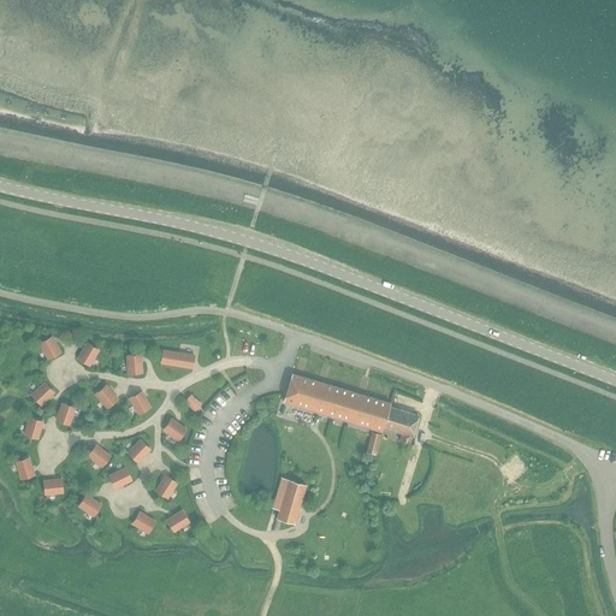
[(40,343),(48,359),(60,353),(52,337),(40,343)]
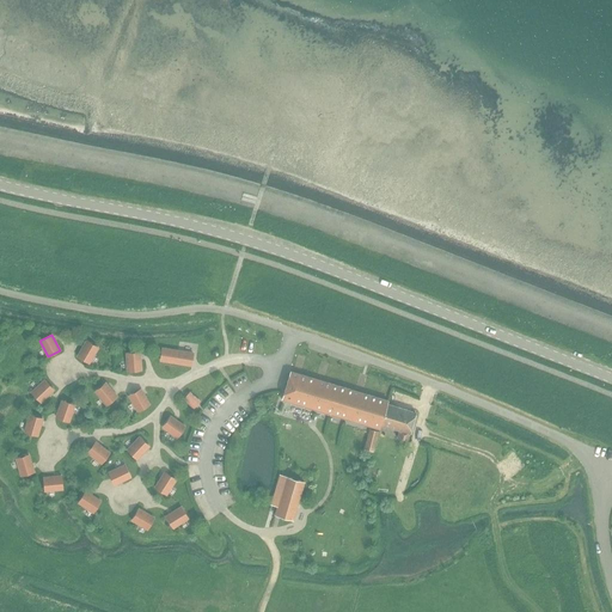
[(89,363),(98,348),(87,341),(78,356),(89,363)]
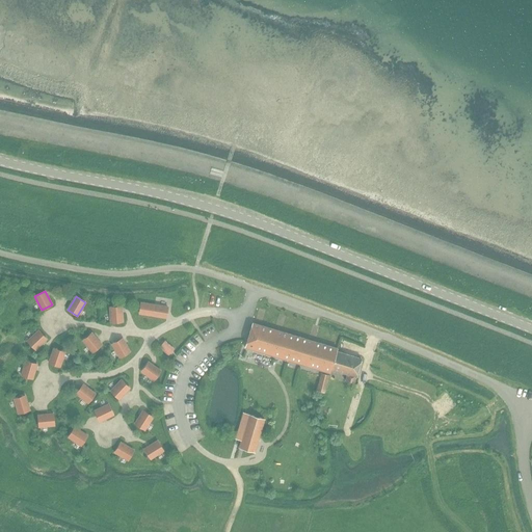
[(166,317),(168,308),(140,302),(139,313),(166,317)]
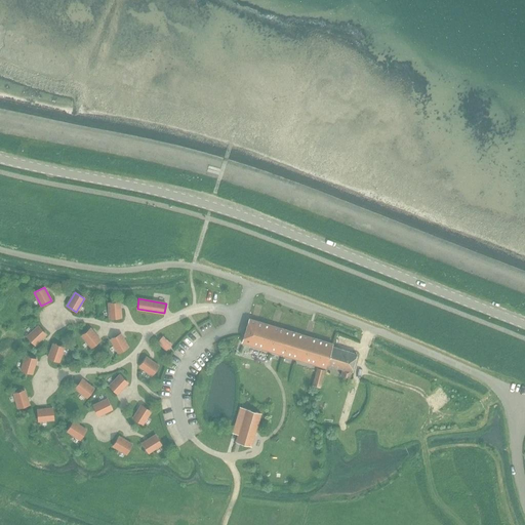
[(120,301),(109,303),(110,318),(121,317),(120,301)]
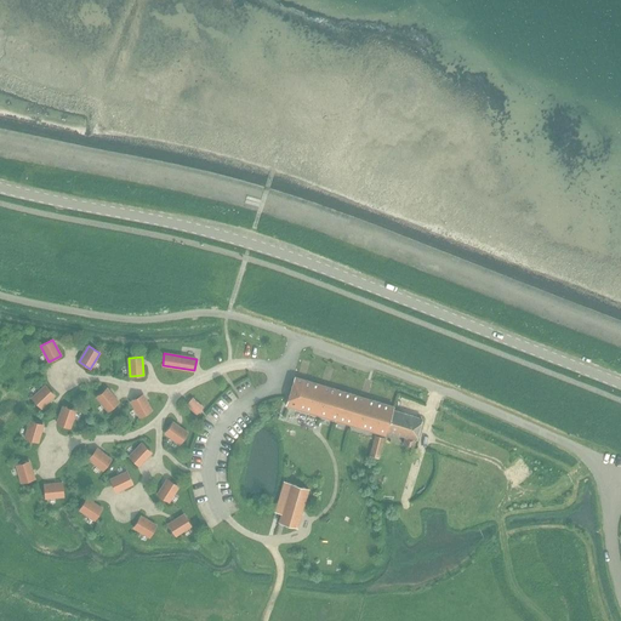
[(295,377),(286,405),(385,434),(388,423),(392,409),(393,409),(393,406),(295,377)]
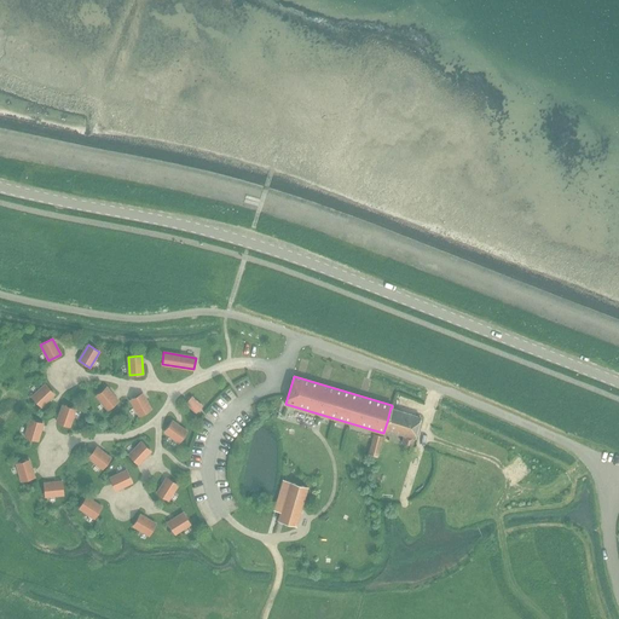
[(45,385),(32,397),(41,406),(55,394),(45,385)]
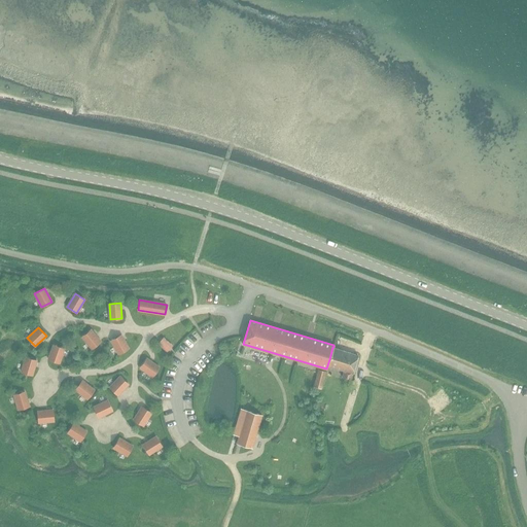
[(177,344),(182,338),(172,328),(166,335),(177,344)]
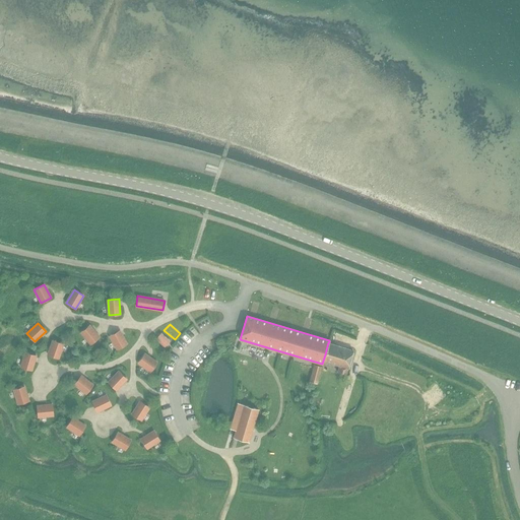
[(89,325),(80,332),(90,344),(100,337),(89,325)]
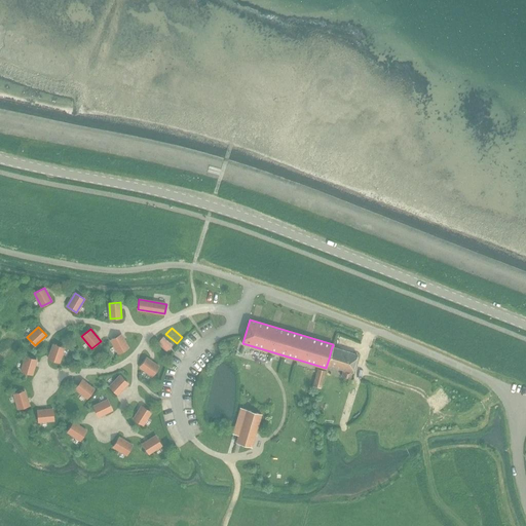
[(128,347),(121,334),(111,340),(118,353),(128,347)]
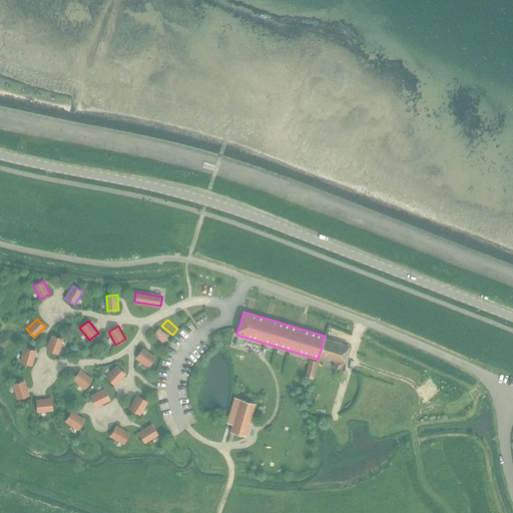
[(159,329),(154,335),(162,342),(167,337),(159,329)]
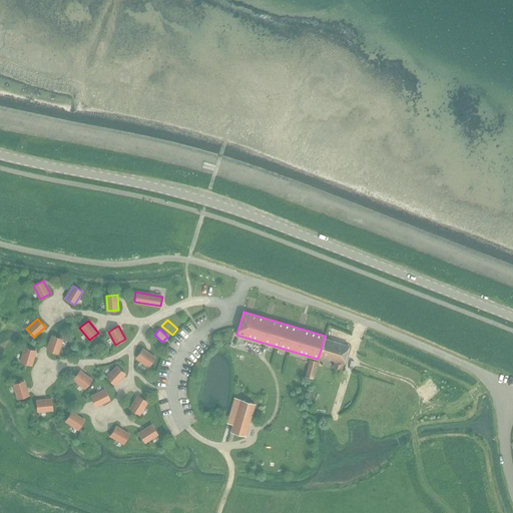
[(52,336),(47,350),(57,354),(62,339),(52,336)]
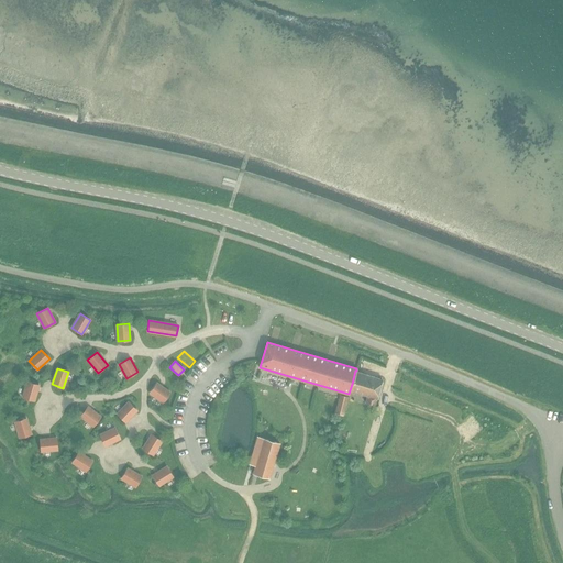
[(349,394),(350,395),(351,390),(367,396),(365,403),(375,405),(383,379),(356,372),(357,368),(356,368),(356,371),(352,384),(349,394)]
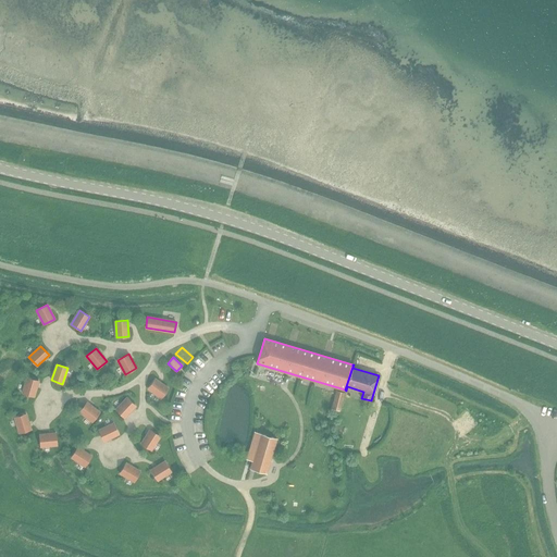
[(34,396),(38,381),(27,378),(23,393),(34,396)]
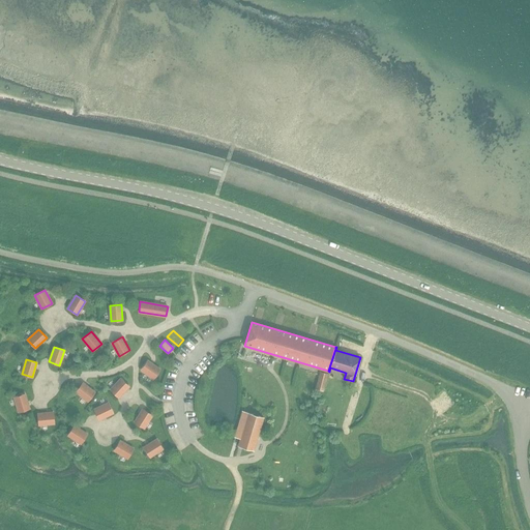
[(153,379),(160,370),(147,360),(141,370),(153,379)]
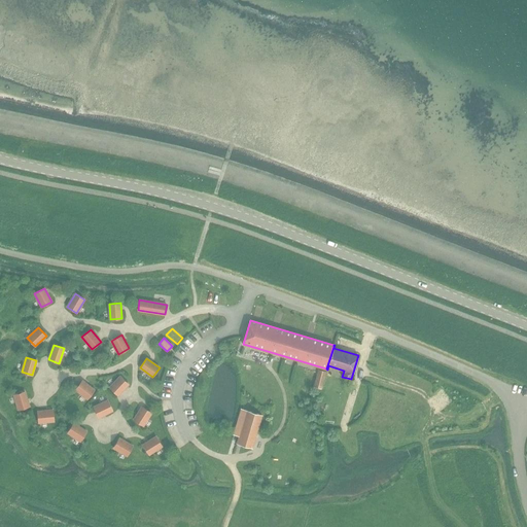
[(326,372),(318,370),(314,386),(322,388),(326,372)]
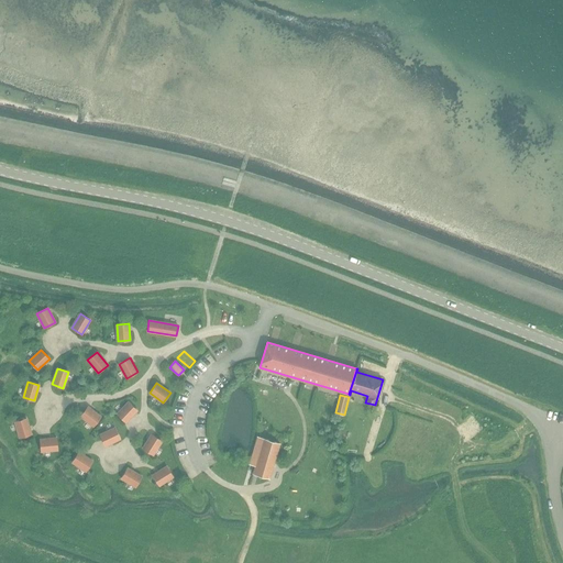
[(138,410),(129,401),(117,414),(125,422),(138,410)]
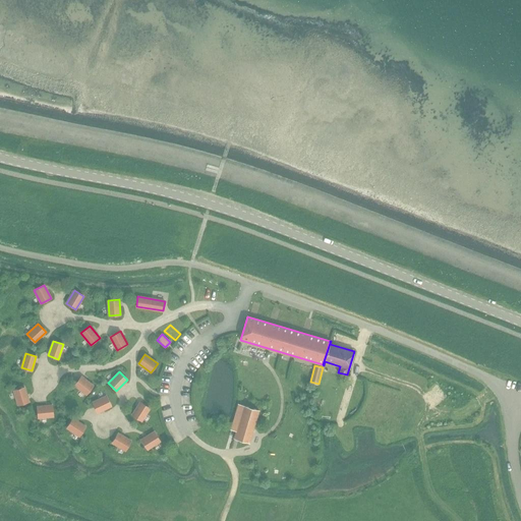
[(29,395),(40,391),(34,374),(21,380),(29,395)]
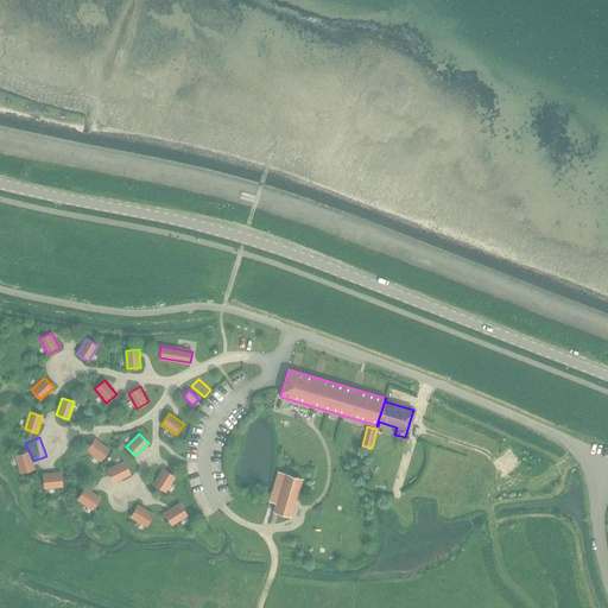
[(87,449),(101,461),(109,450),(95,439),(87,449)]
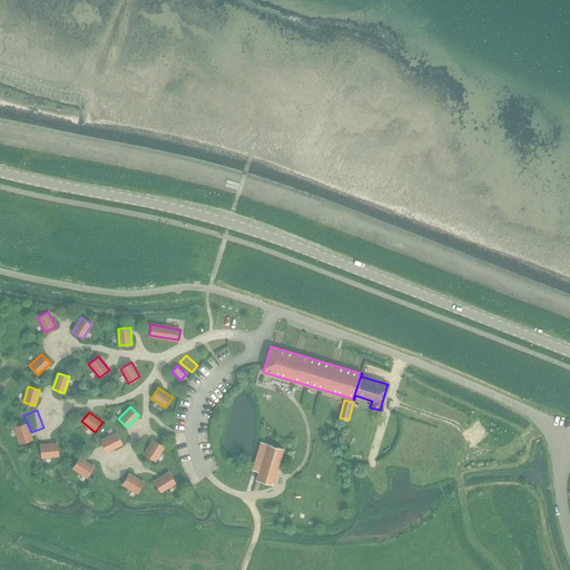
[(20,443),(31,440),(27,423),(15,426),(20,443)]
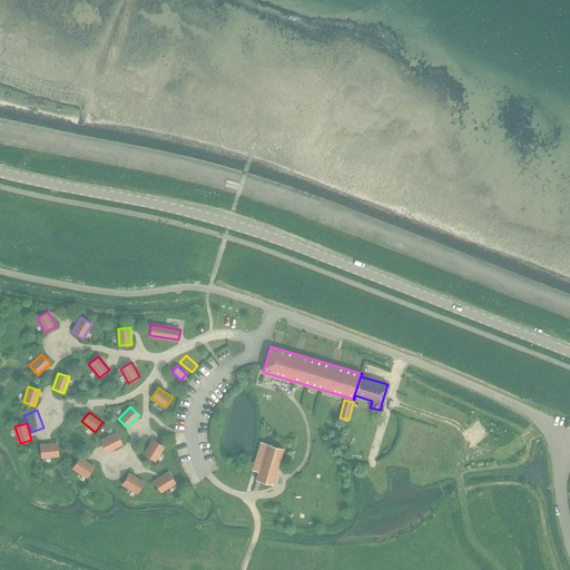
[(116,433),(101,440),(107,451),(121,444),(116,433)]
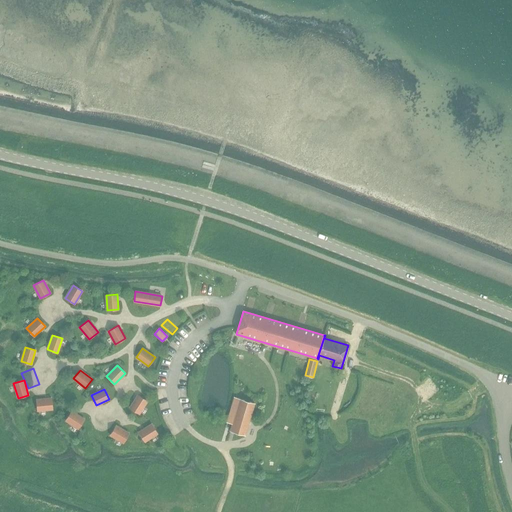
[(147,401),(138,395),(130,408),(139,413),(147,401)]
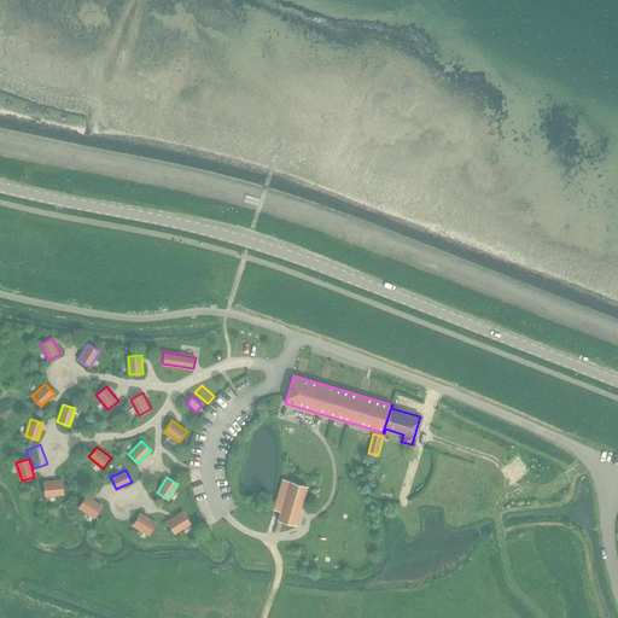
[(63,481),(45,483),(46,496),(64,494),(63,481)]
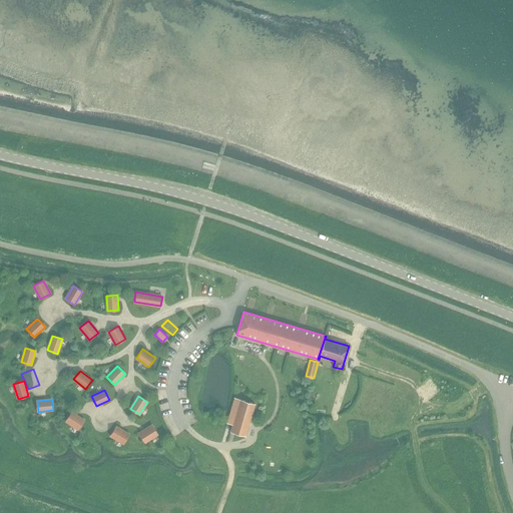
[(239,400),(230,431),(245,436),(254,404),(239,400)]
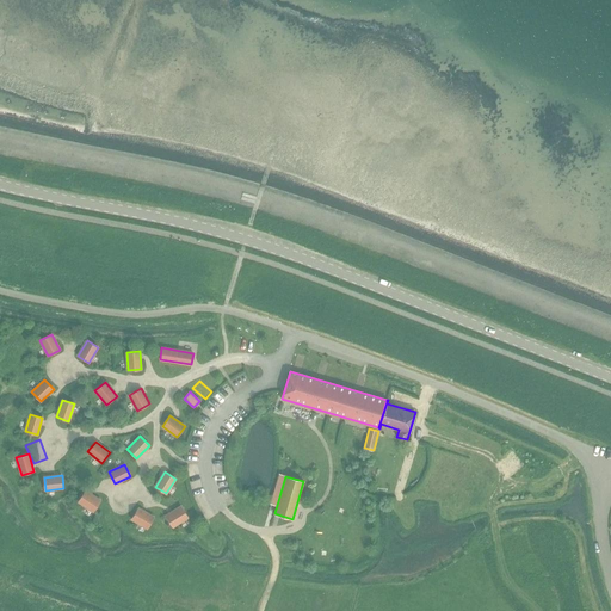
[(96,480),(87,489),(103,501),(111,492),(96,480)]
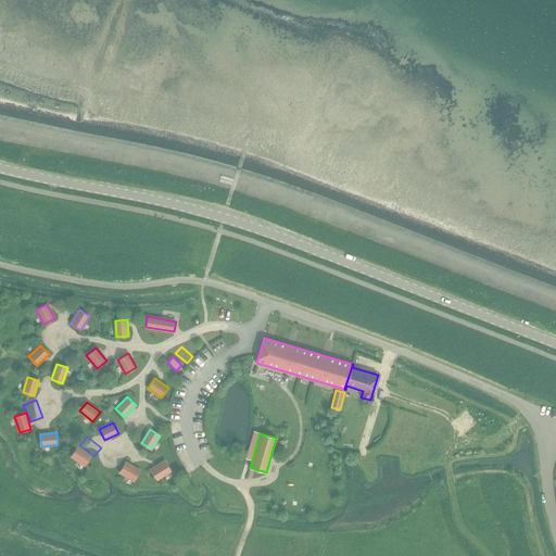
[(77,446),(71,456),(85,465),(91,455),(77,446)]
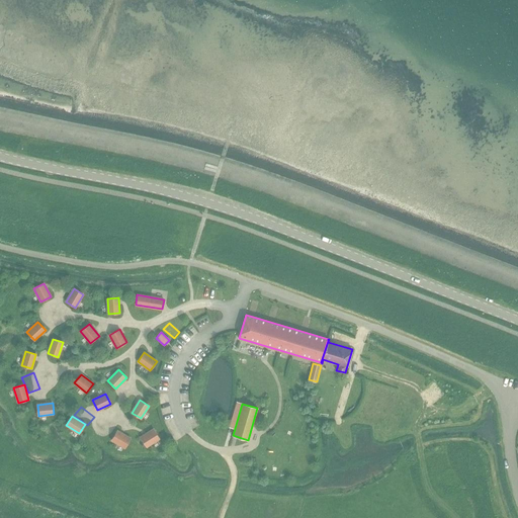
[(119,431),(134,439),(140,429),(125,421),(119,431)]
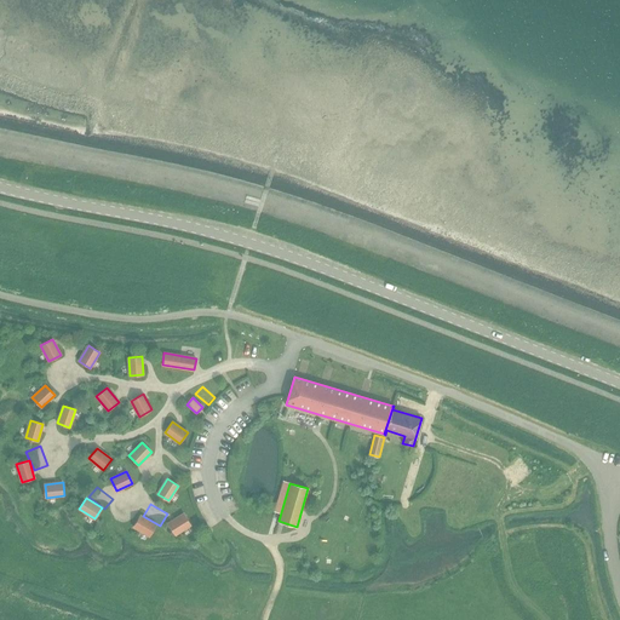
[(168,523),(176,534),(190,524),(184,514),(168,523)]
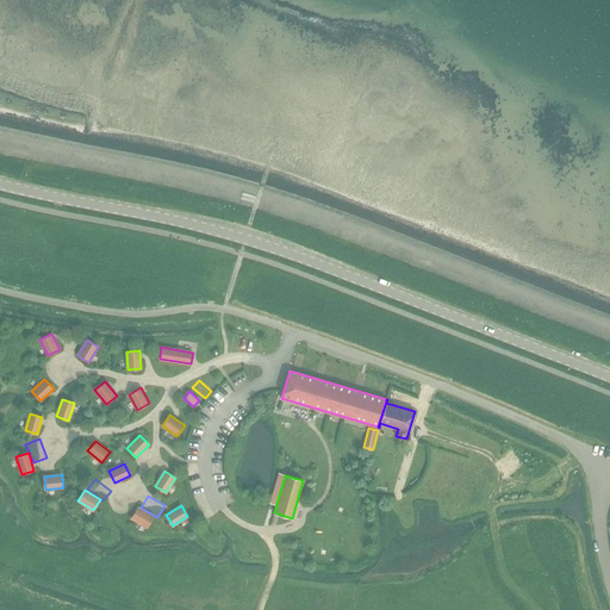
[(154,516),(138,506),(131,518),(147,528),(154,516)]
